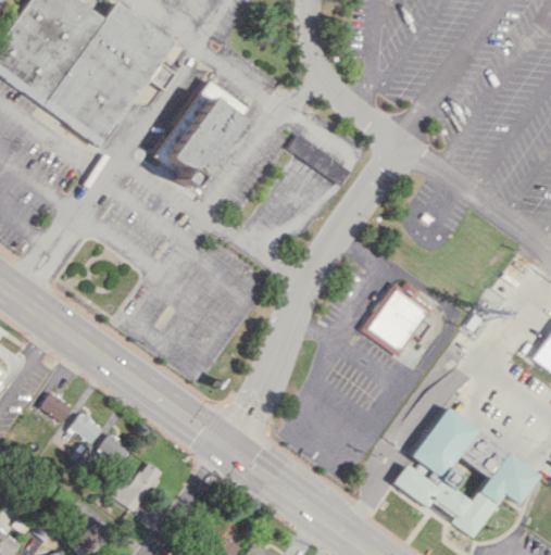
[(0,78),(103,146),(147,78),(164,90),(175,74),(161,64),(175,42),(115,3),(107,17),(79,0),(28,0),(0,45),(0,78)]
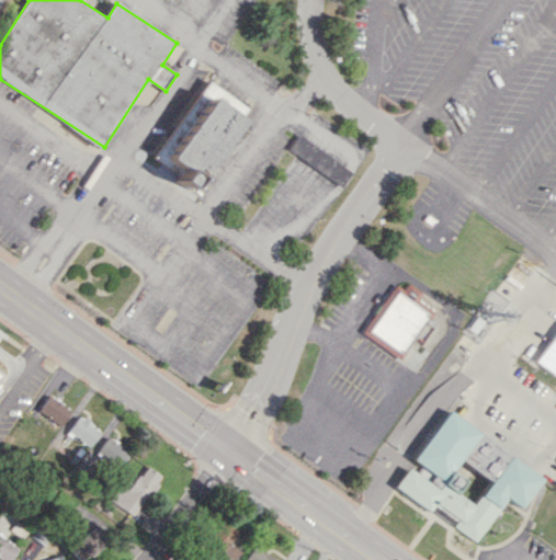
[(248,107),(211,82),(182,125),(194,134),(196,130),(207,138),(205,143),(218,151),(248,107)]
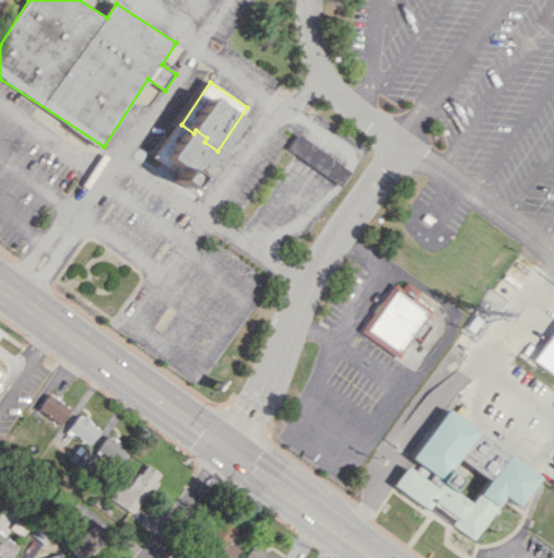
[(303,134),(292,149),(344,187),(354,171),(303,134)]
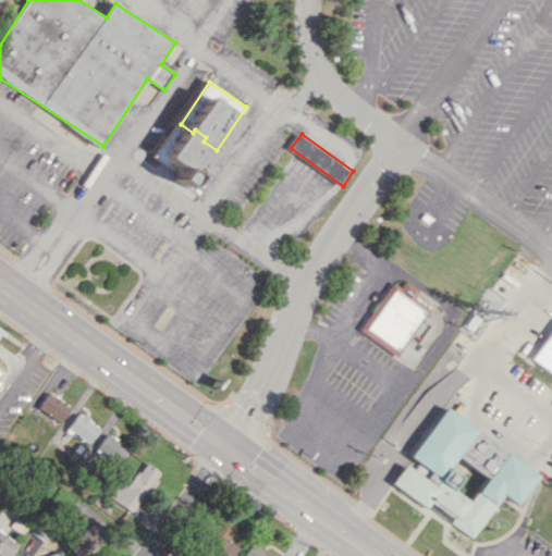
[(394,283),(362,332),(400,357),(413,337),(421,343),(439,317),(415,300),(421,292),(407,282),(403,289),(394,283)]
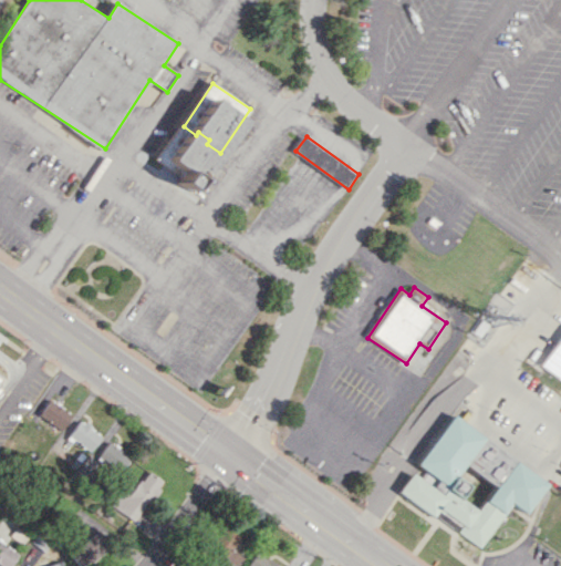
[(560,342),(554,351),(544,345),(540,351),(543,353),(538,362),(560,378),(560,342)]
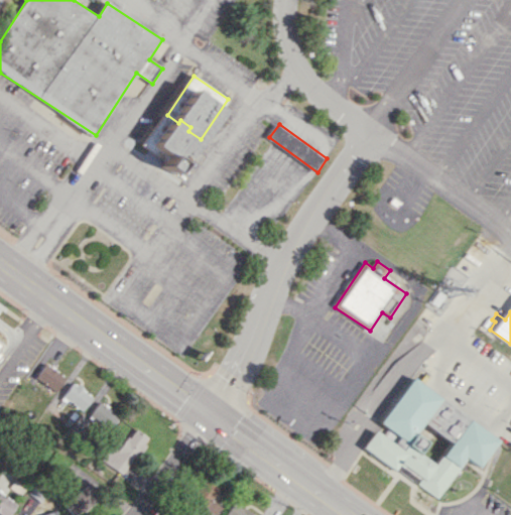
[(37,380),(58,393),(68,377),(47,364),(37,380)]
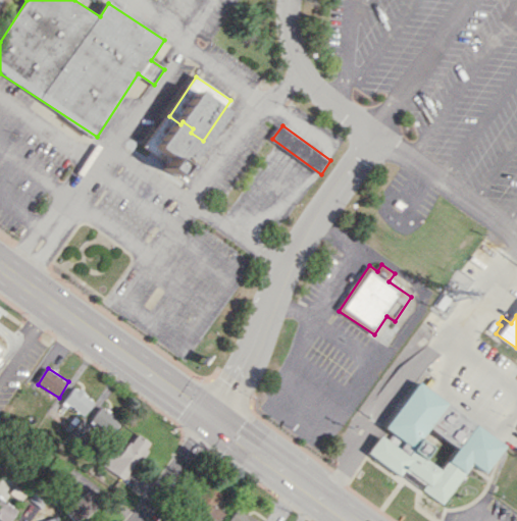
[(507,444),(417,383),(384,432),(369,454),(397,472),(394,475),(423,495),(425,491),(446,505),(473,464),(487,473),(507,444)]
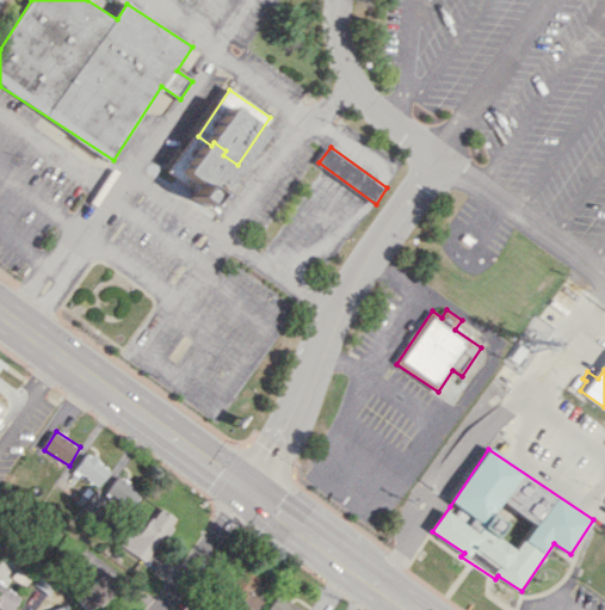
[(112,470),(90,455),(76,472),(100,488),(112,470)]
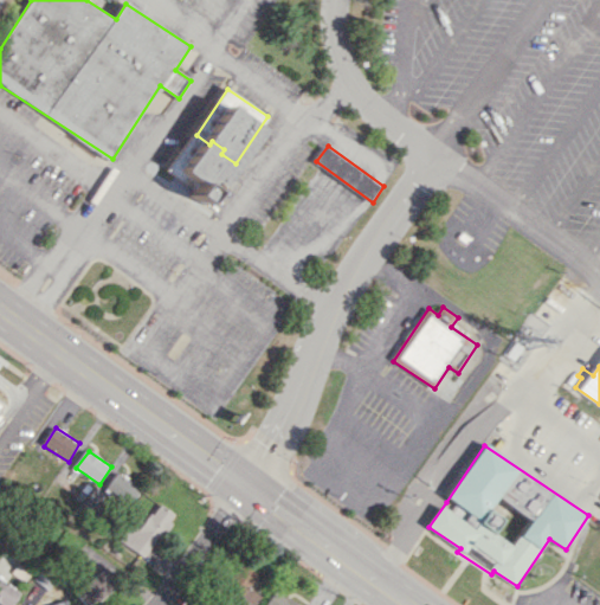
[(107,493),(131,507),(143,488),(117,474),(107,493)]
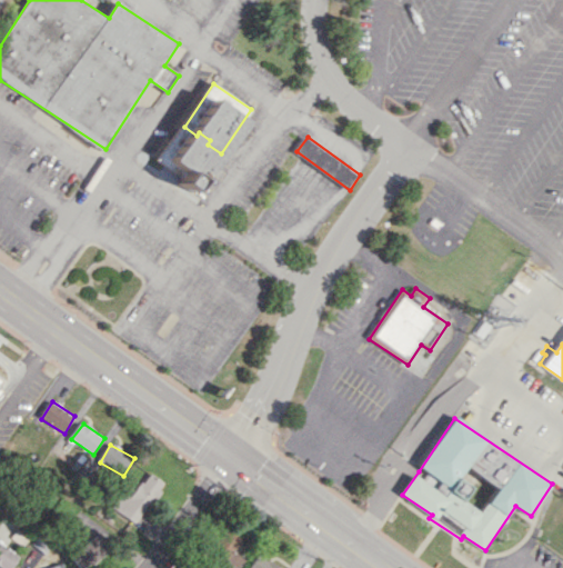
[(124,492),(114,509),(141,525),(167,482),(150,472),(134,499),(124,492)]
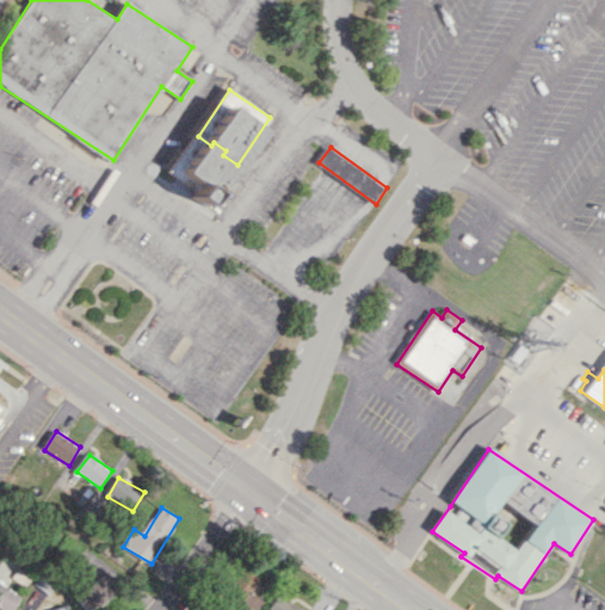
[(257,609),(264,599),(255,593),(264,580),(247,570),(226,604),(234,609),(257,609)]
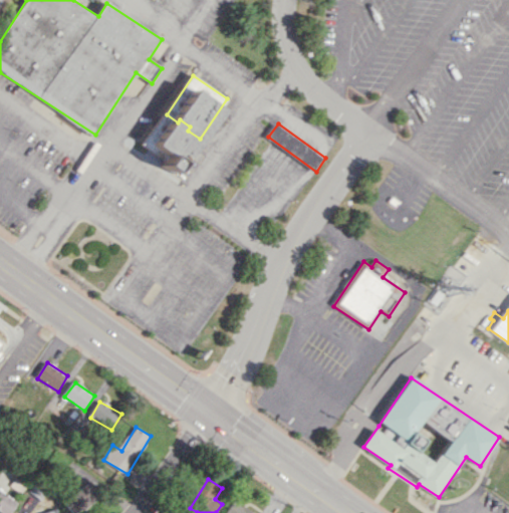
[(66,501),(73,512),(79,512),(101,499),(92,485),(66,501)]
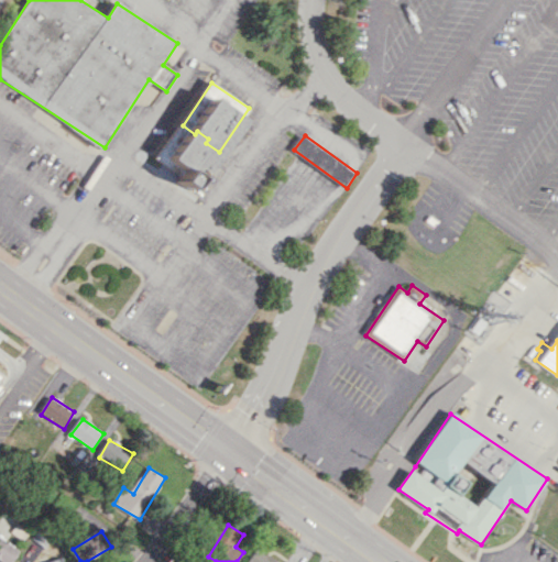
[(13,561),(22,551),(1,535),(0,536),(0,559),(3,561),(13,561)]
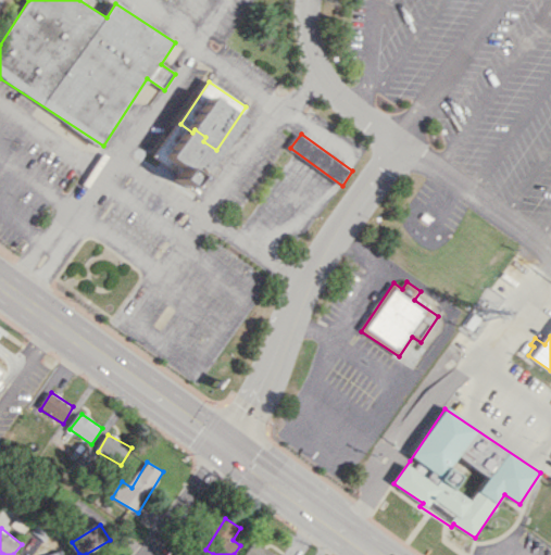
[(275,554),(258,541),(247,554),(275,554)]
